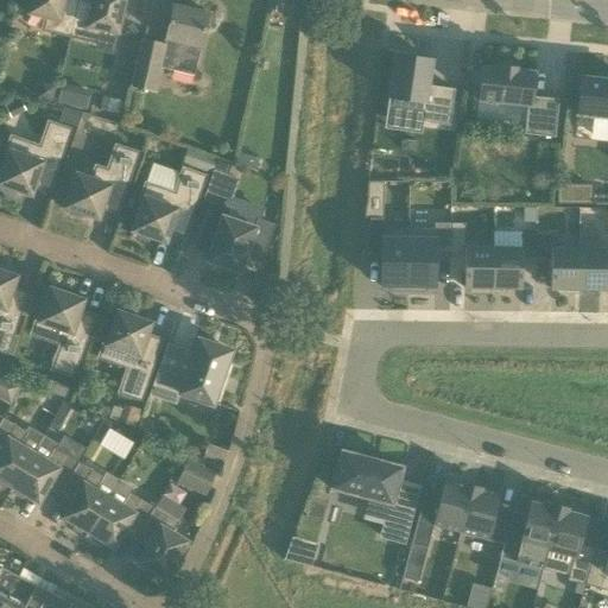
[(42,31),(69,37),(77,5),(63,1),(63,0),(31,0),(27,14),(44,18),(42,31)]
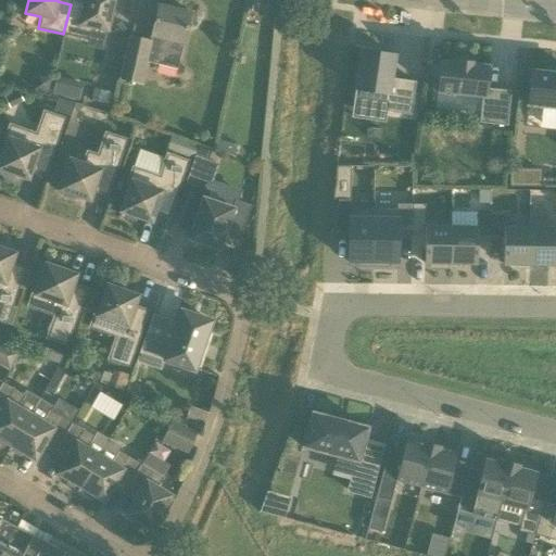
[(71,4),(63,34),(89,40),(91,28),(106,32),(113,0),(84,0),(83,7),(71,4)]
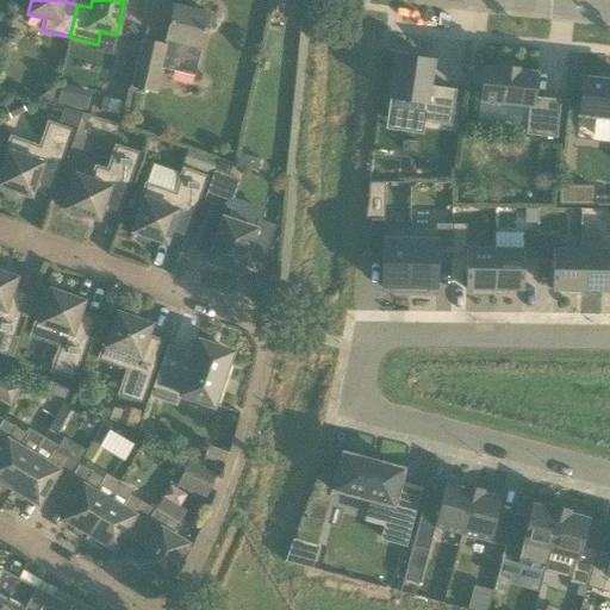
[(173,6),(165,45),(141,41),(130,86),(155,92),(160,68),(194,76),(209,14),(173,6)]
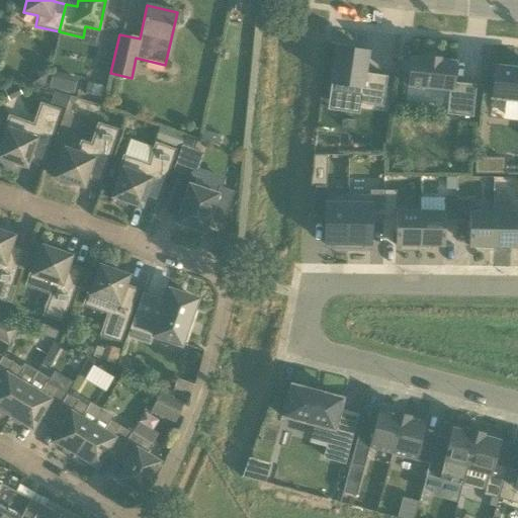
[(354,51),(354,49),(357,49),(357,48),(332,44),(332,45),(340,47),(333,93),(362,97),(361,105),(385,108),(390,77),(366,74),(369,53),(354,51)]
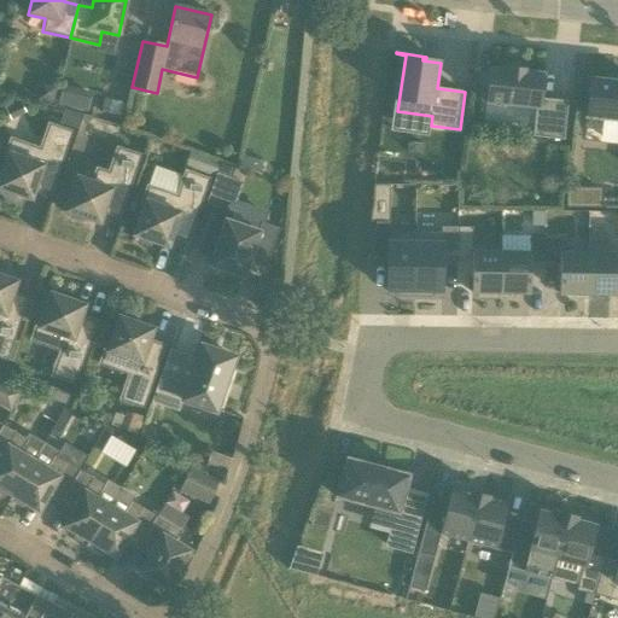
[(524,70),(508,69),(507,70),(489,69),(485,103),(535,108),(534,127),(532,136),(563,140),(567,101),(540,99),(542,74),(524,73),(524,70)]
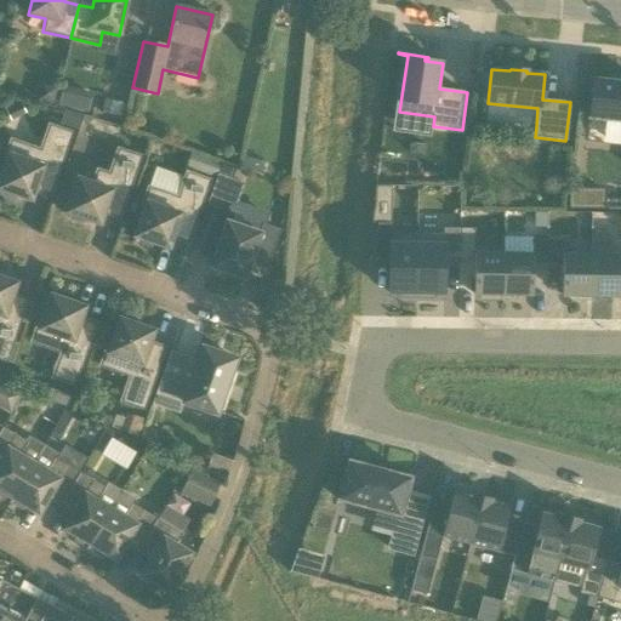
[(614,120),(620,121),(620,78),(611,77),(610,81),(592,79),(588,118),(614,120)]
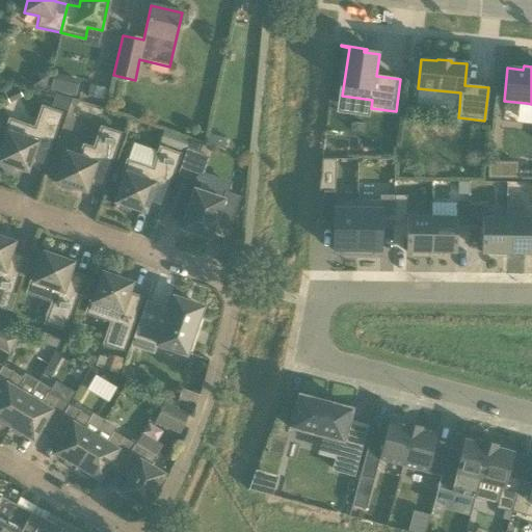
[(46,90),(50,76),(34,72),(31,87),(46,90)]
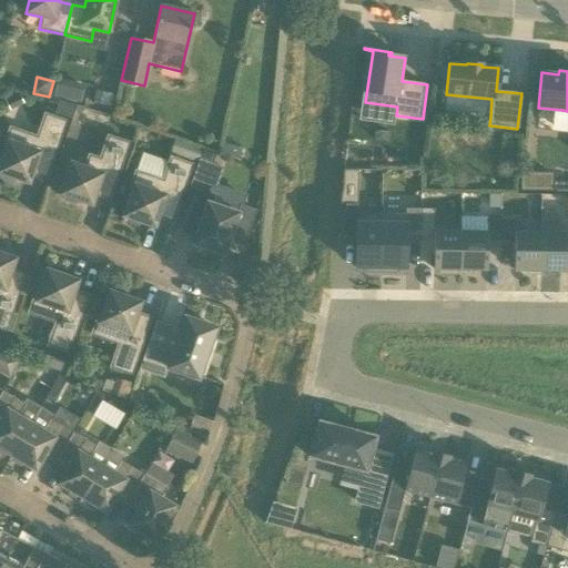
[(58,80),(53,97),(80,103),(84,87),(58,80)]
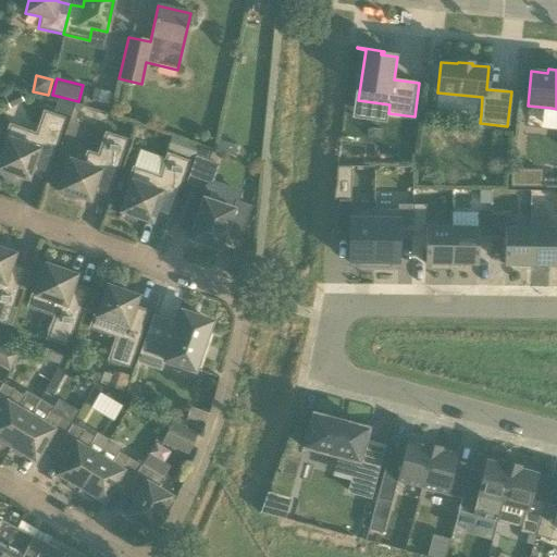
[(109,109),(114,88),(97,84),(93,106),(109,109)]
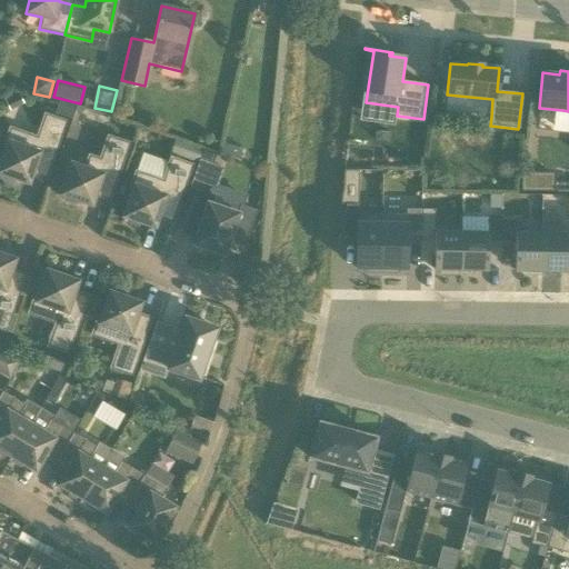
[(55,115),(70,119),(73,107),(58,102),(55,115)]
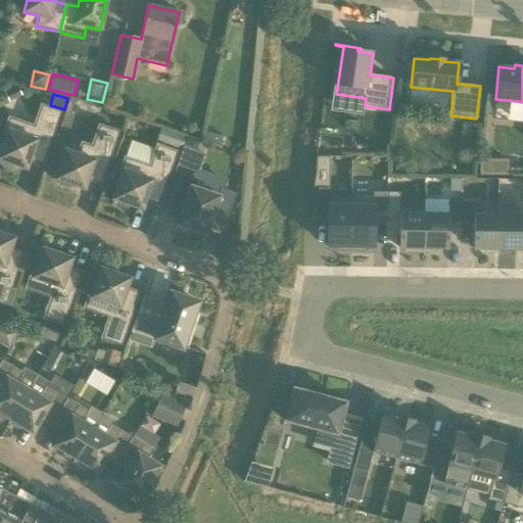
[(4,131),(7,132),(0,150),(0,159),(1,160),(0,164),(11,168),(12,164),(19,167),(21,162),(28,165),(30,159),(42,164),(60,112),(41,105),(34,127),(9,119),(4,131)]
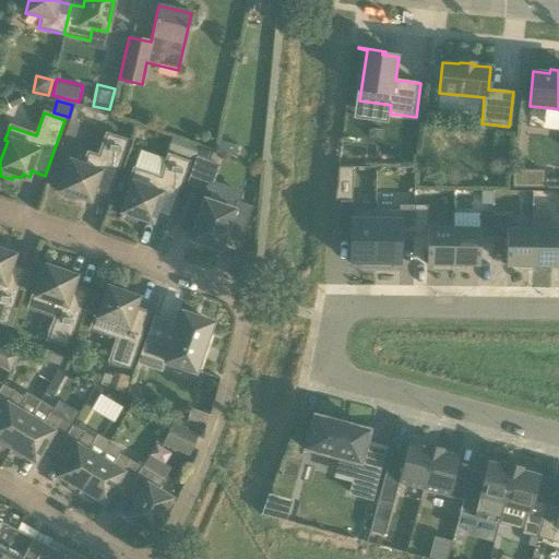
[(94,192),(107,197),(127,141),(106,134),(98,157),(87,153),(83,165),(70,161),(59,192),(63,193),(62,197),(74,201),(75,198),(83,200),(84,195),(92,198),(94,192)]
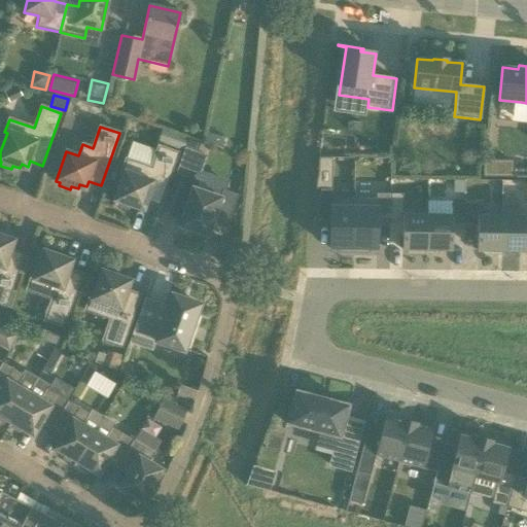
[(183,152),(184,147),(186,140),(162,132),(157,143),(183,152)]
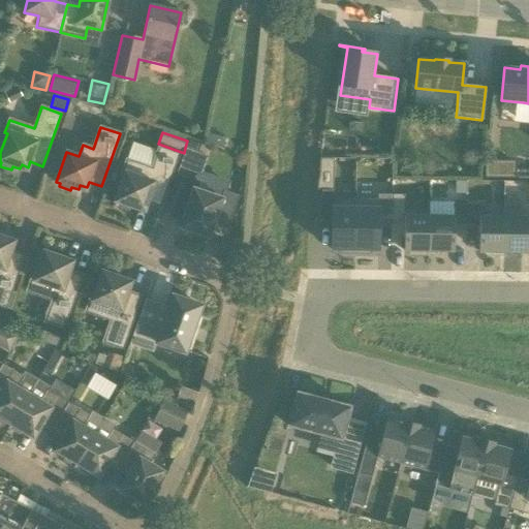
[(322,134),(319,158),(334,158),(346,158),(348,138),(323,136),(323,135),(322,134)]
